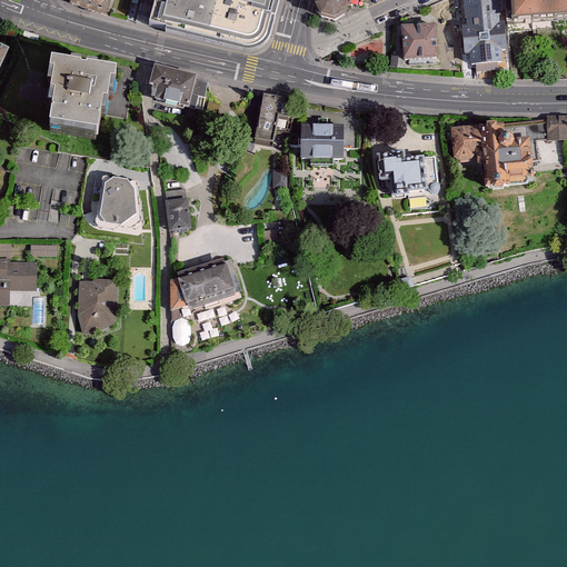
[(70,0),(108,11),(111,0),(70,0)]
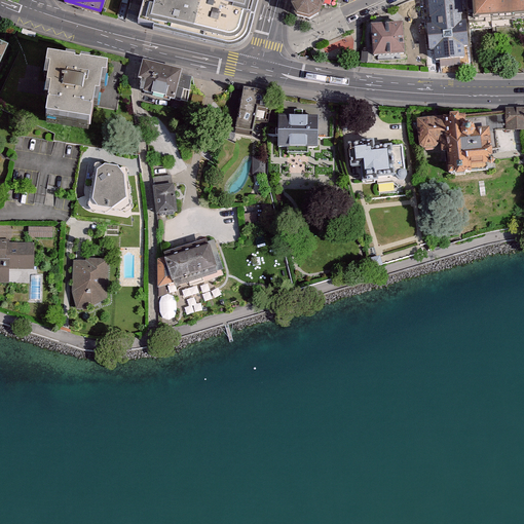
[(142,0),(136,24),(213,43),(223,40),(228,35),(237,0),(188,0),(142,0)]
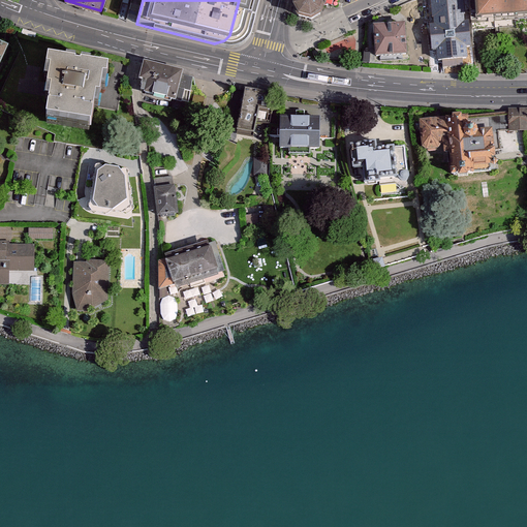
[(291,0),(293,8),(302,19),(313,20),(323,14),(327,6),(328,0),(291,0)]
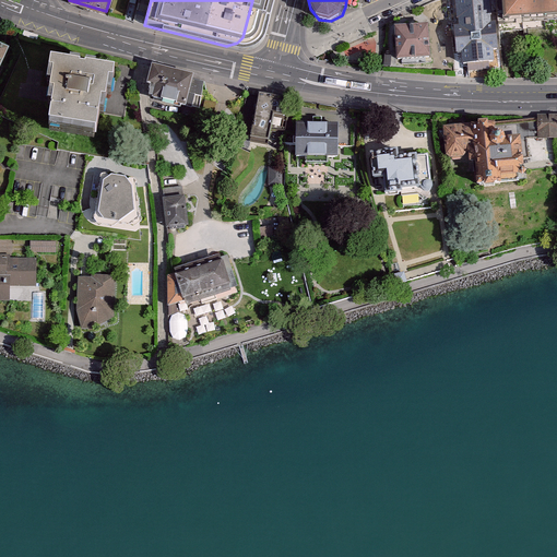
[(450,0),(454,55),(495,51),(489,0),(450,0)]
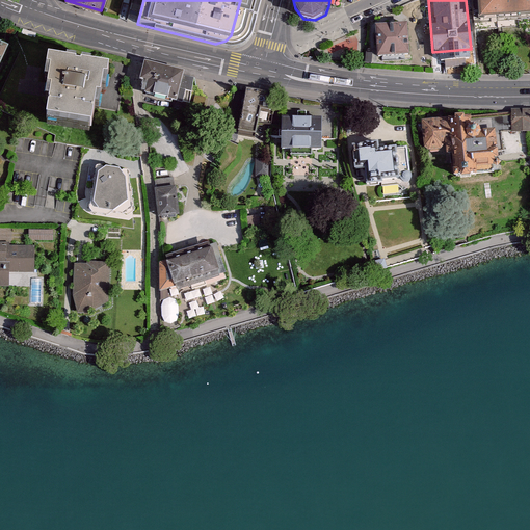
[(473,0),(475,20),(529,16),(529,0),(473,0)]
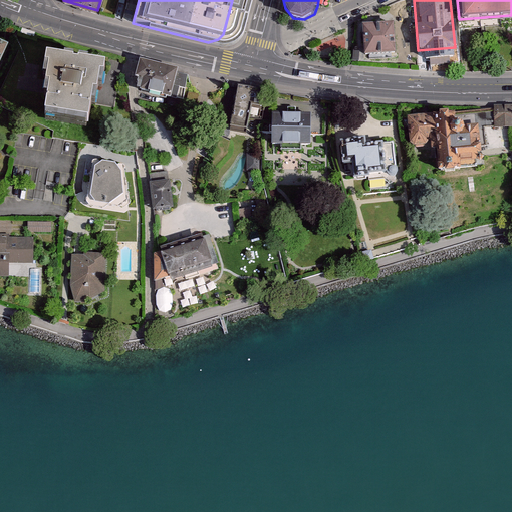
[(396,23),(361,23),(362,54),(396,54),(396,23)]
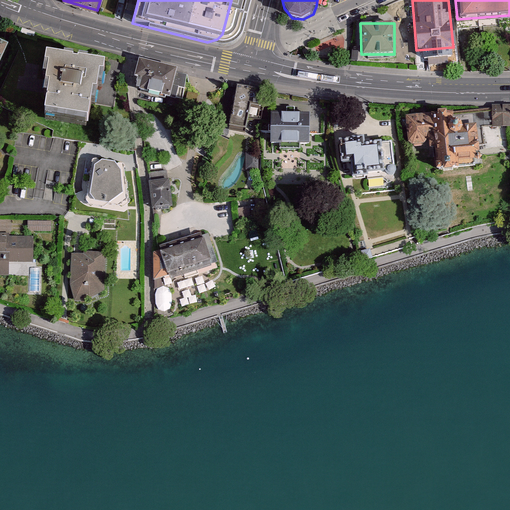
[(94,68),(33,58),(32,69),(37,70),(35,87),(38,87),(33,116),(76,123),(81,96),(84,96),(87,77),(93,78),(94,68)]
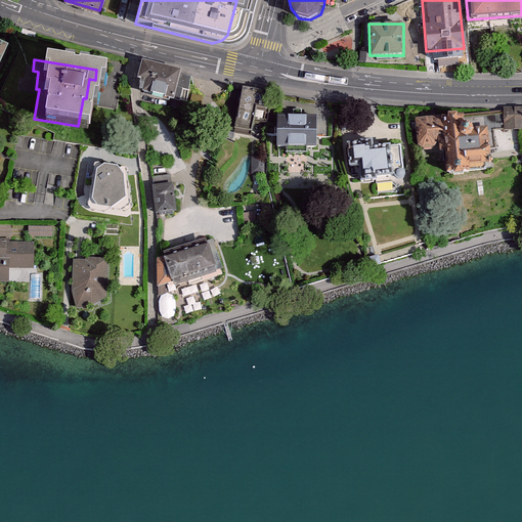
[(180,70),(141,59),(138,75),(140,93),(173,99),(180,70)]
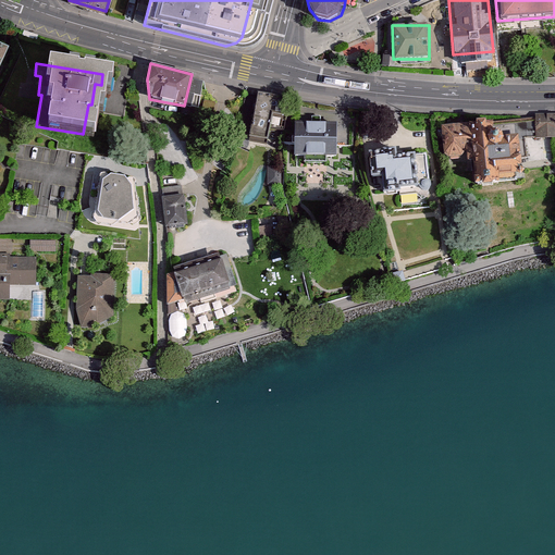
[(296,96),(255,90),(250,134),(267,136),(268,127),(292,130),(296,96)]
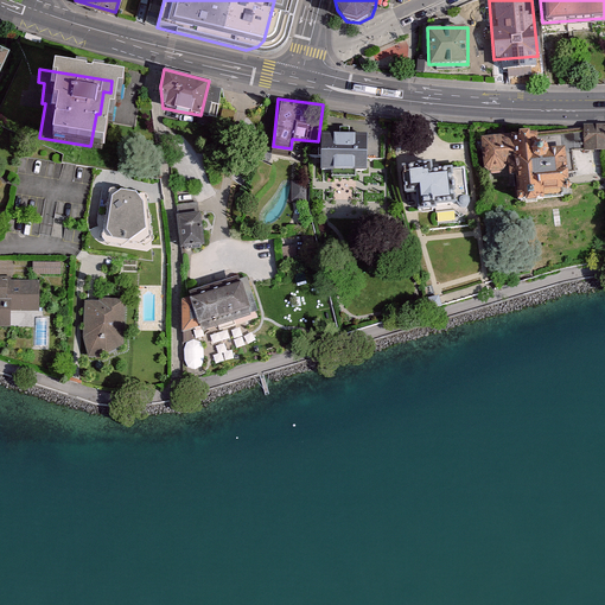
[(604,155),(602,121),(479,135),(484,166),(516,163),(521,201),(567,195),(564,173),(604,169),(604,155)]
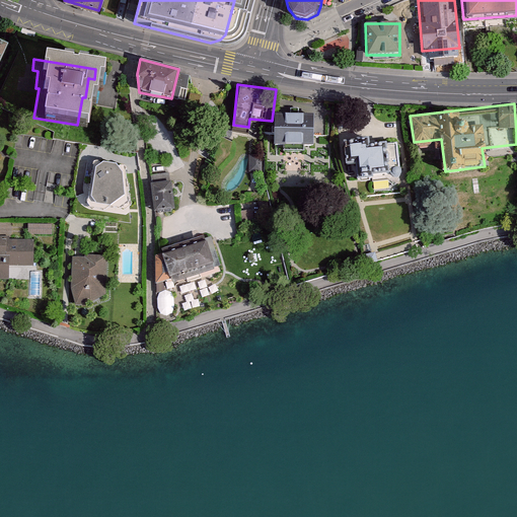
[(312,113),(275,113),(275,145),(312,145),(312,113)]
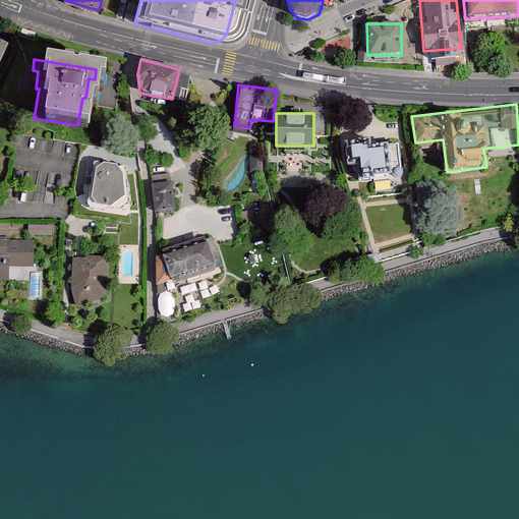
[(363,141),(345,143),(347,161),(356,160),(359,187),(401,183),(398,147),(363,150),(363,141)]
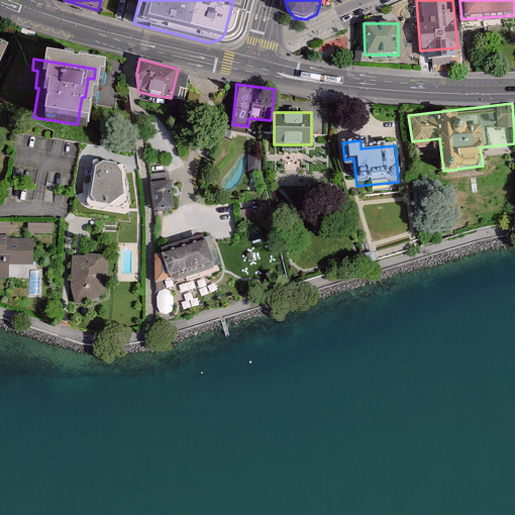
[(98,161),(91,167),(88,192),(93,201),(106,202),(117,192),(118,170),(113,163),(98,161)]
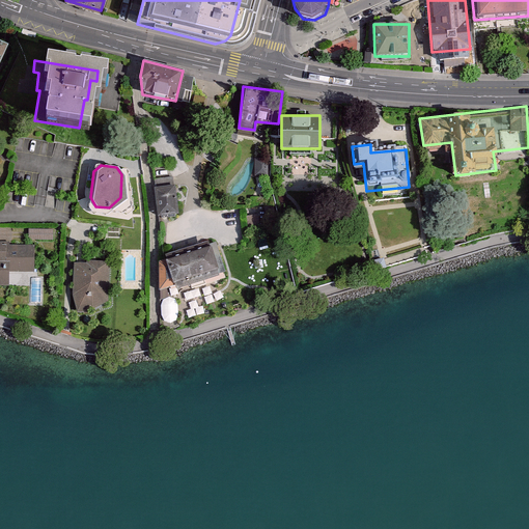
[(152,178),(158,216),(176,214),(171,175),(152,178)]
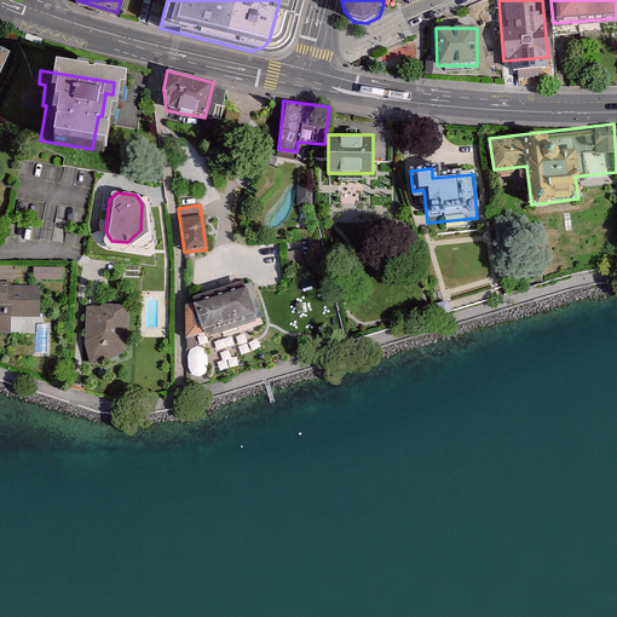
[(62,267),(33,266),(33,280),(62,280),(62,267)]
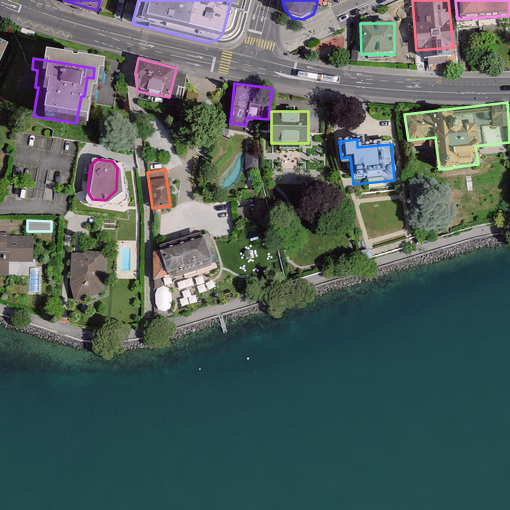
[(6,229),(0,229),(0,273),(28,274),(28,262),(33,262),(33,235),(6,236),(6,229)]
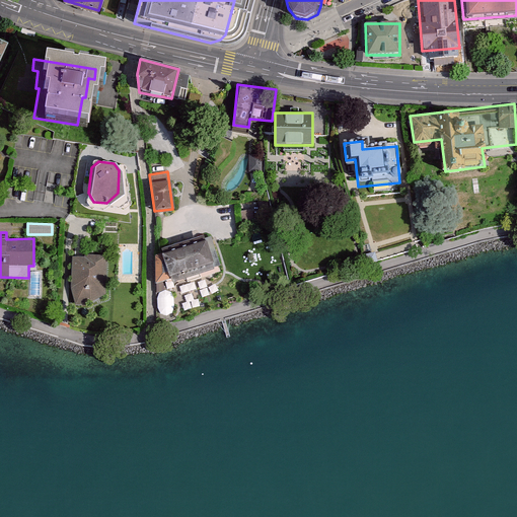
[(170,280),(214,267),(207,241),(162,254),(170,280)]
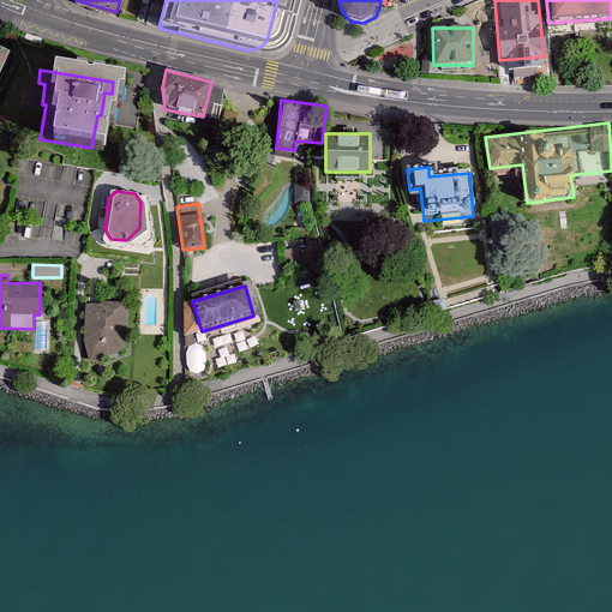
[(100,304),(85,304),(84,341),(89,359),(101,360),(112,355),(121,346),(124,342),(126,307),(124,307),(124,301),(100,300),(100,304)]
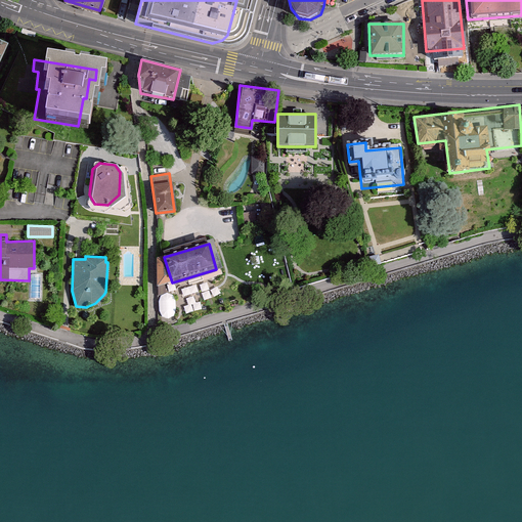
[(157,285),(172,283),(164,257),(157,258),(157,285)]
